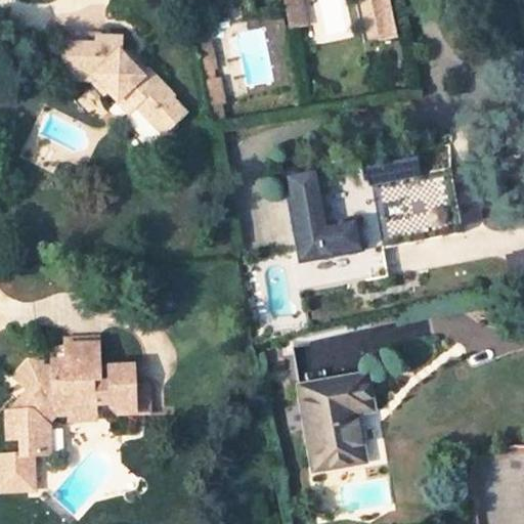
[(303,0),(281,0),(287,30),(307,27),(303,0)]
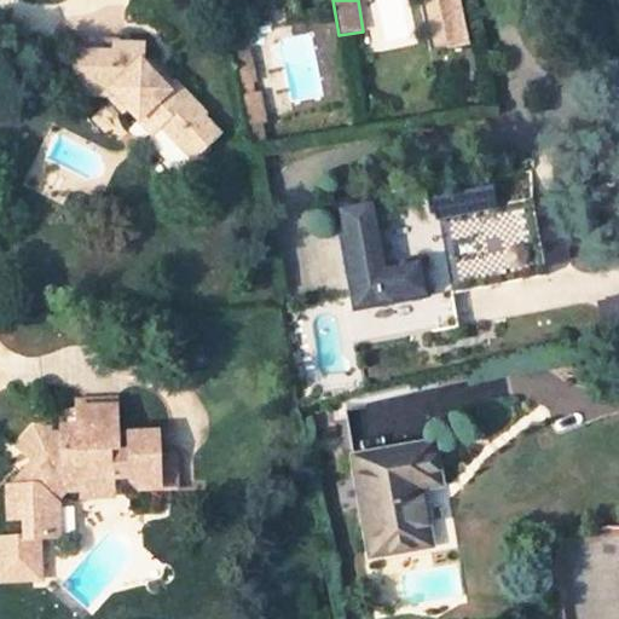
[(457,0),(437,0),(447,48),(467,45),(457,0)]
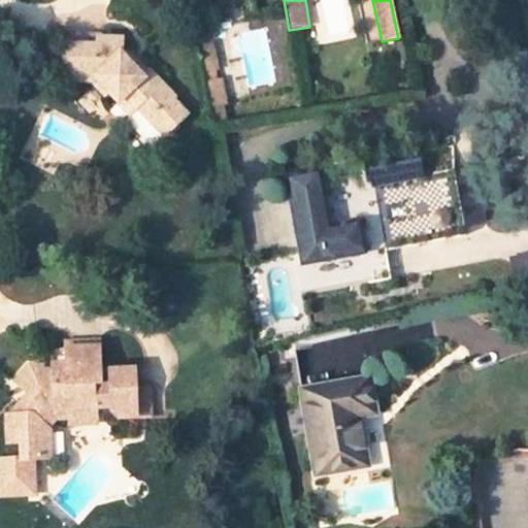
[(221,12),(224,21),(235,19),(233,9),(221,12)]
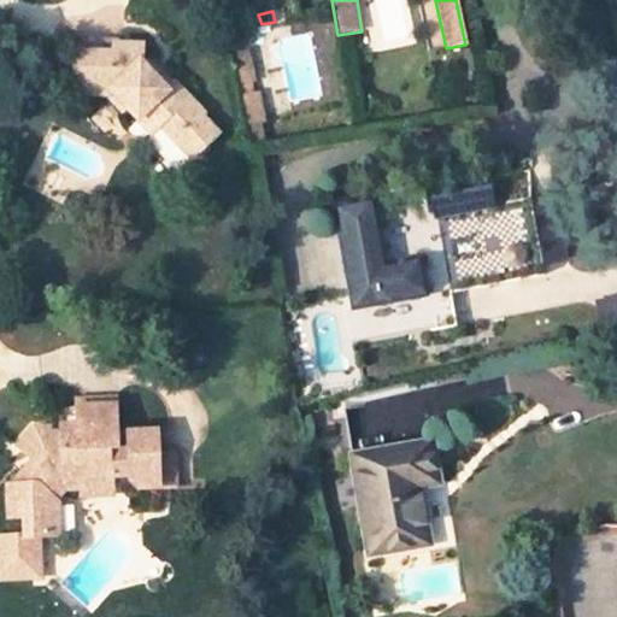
[(251,50),(233,53),(238,86),(256,83),(251,50)]
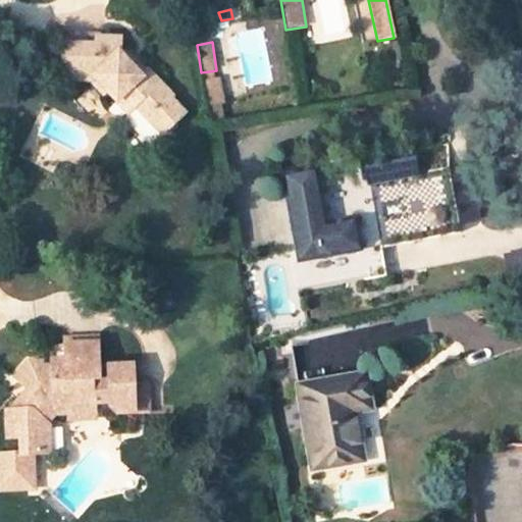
[(122,46),(65,44),(64,77),(94,79),(116,102),(124,94),(153,119),(171,100),(123,55),(122,46)]
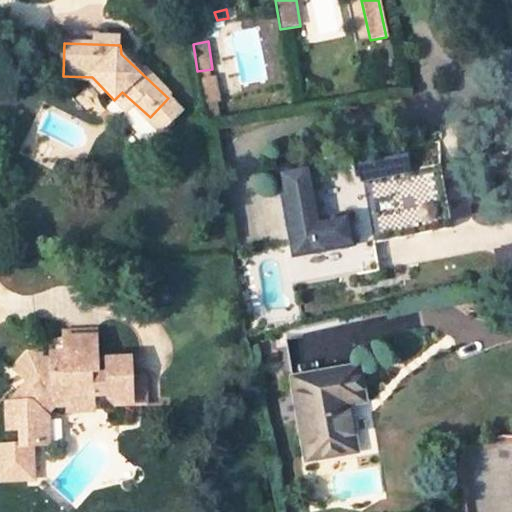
[(215,78),(199,81),(202,100),(218,98),(215,78)]
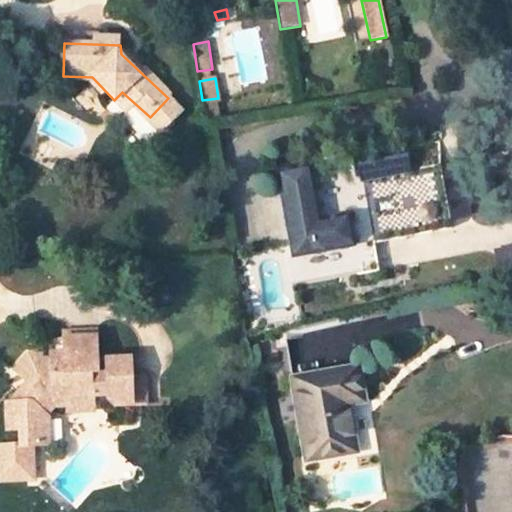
[(168,98),(150,117),(164,131),(182,111),(168,98)]
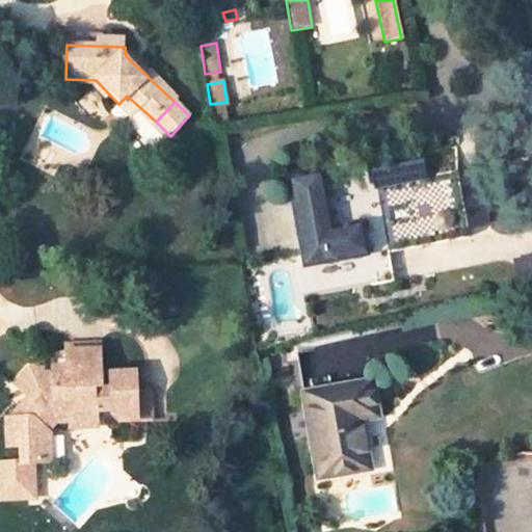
[(324,171),(287,179),(304,267),(310,296),(398,281),(392,250),(369,255),(362,224),(334,230),(324,171)]
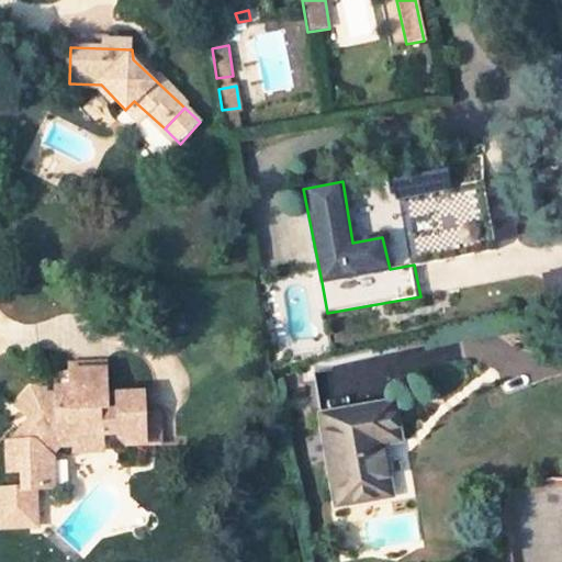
[(25,502),(42,502),(55,502),(55,474),(42,452),(52,445),(62,454),(78,454),(78,435),(100,435),(119,434),(119,440),(124,446),(150,442),(147,390),(116,391),(119,418),(107,418),(104,374),(77,374),(78,396),(64,396),(65,408),(51,409),(49,395),(36,396),(19,416),(38,433),(29,446),(4,447),(6,474),(23,473),(25,502)]
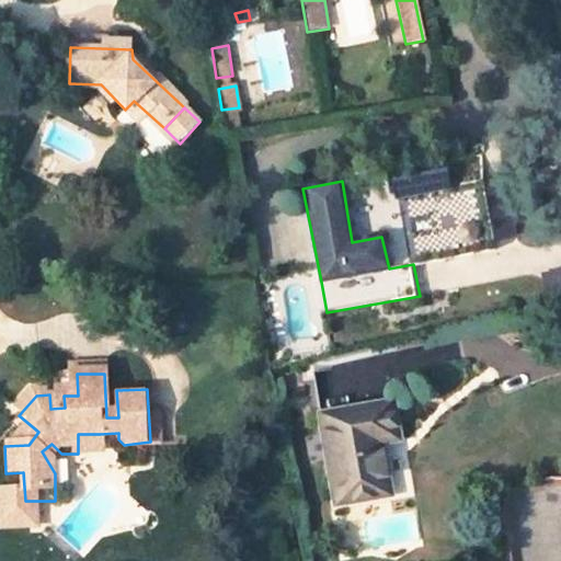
[(290,420),(323,413),(318,376),(284,380),(290,420)]
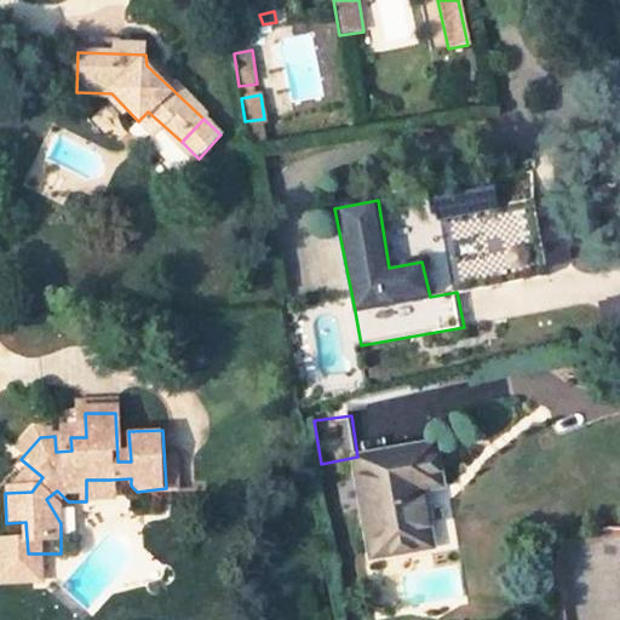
[(432,443),(357,457),(375,554),(431,545),(420,488),(441,484),(432,443)]
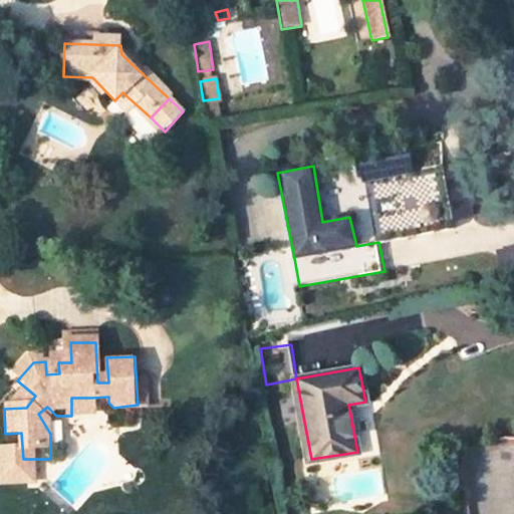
[(71,398),(71,416),(90,416),(91,398),(71,398)]
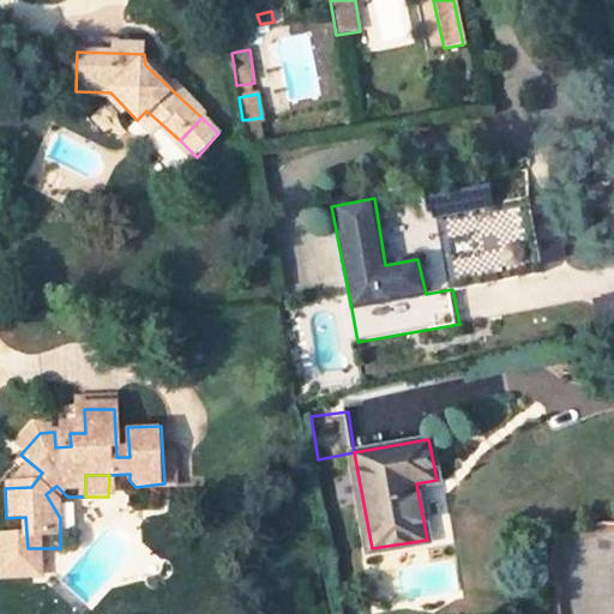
[(46,548),(28,548),(0,547),(0,575),(46,575),(46,548)]
